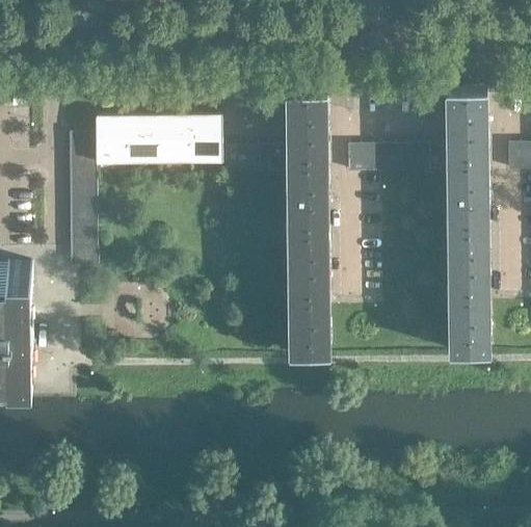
[(487,220),(485,88),(445,89),(446,145),(430,145),(431,172),(446,172),(447,220),(487,220)]
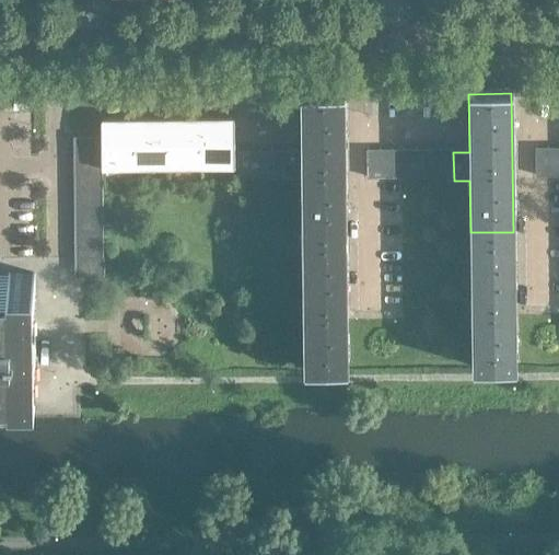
[(345,234),(344,95),(300,96),(301,154),(286,154),(286,183),(301,183),(302,234),(345,234)]
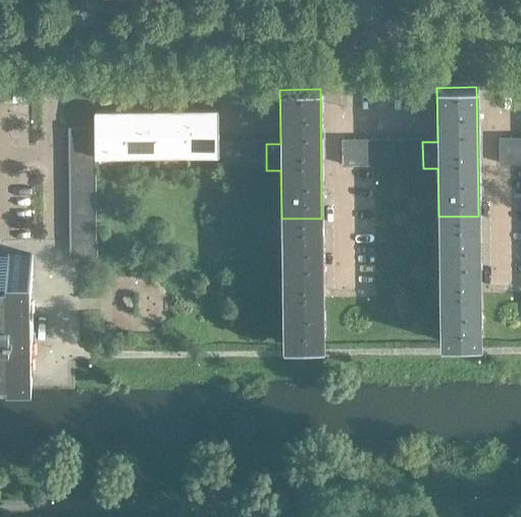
[(186,159),(186,113),(155,114),(155,159),(186,159)]
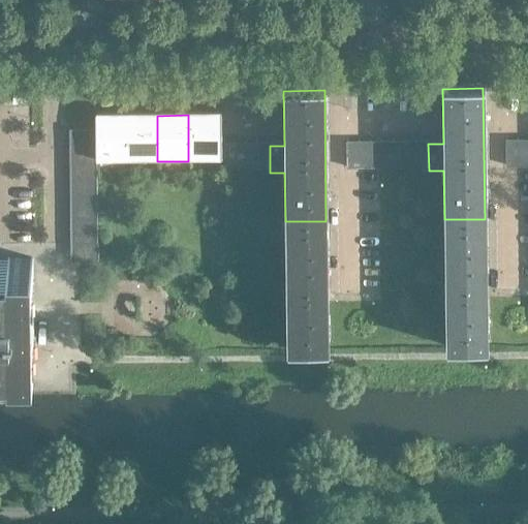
[(220,147),(220,115),(188,115),(188,161),(220,160),(220,147)]
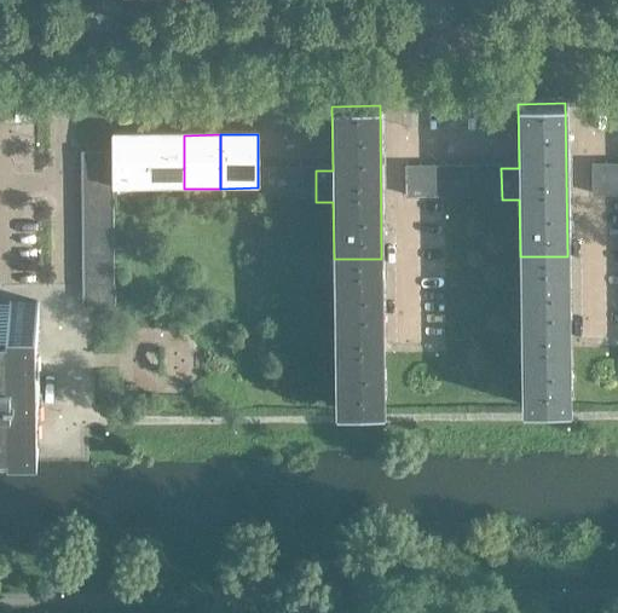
[(148,189),(148,136),(110,137),(110,155),(111,155),(111,169),(111,183),(111,190),(148,189)]
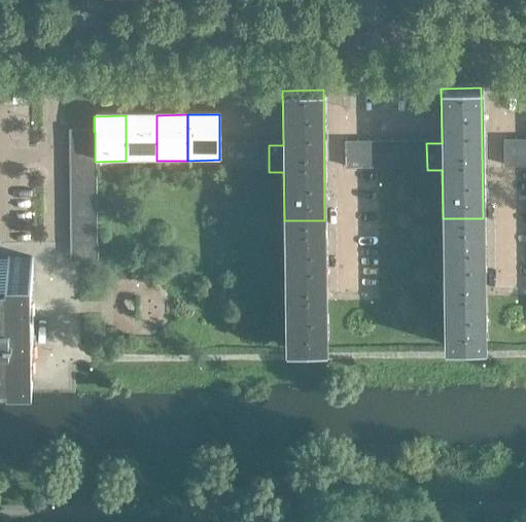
[(156,161),(156,115),(126,115),(126,161),(156,161)]
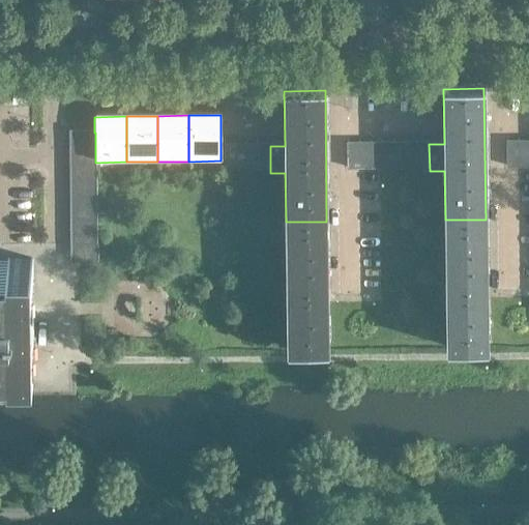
[(95,133),(94,133),(68,134),(68,145),(95,145),(95,133)]
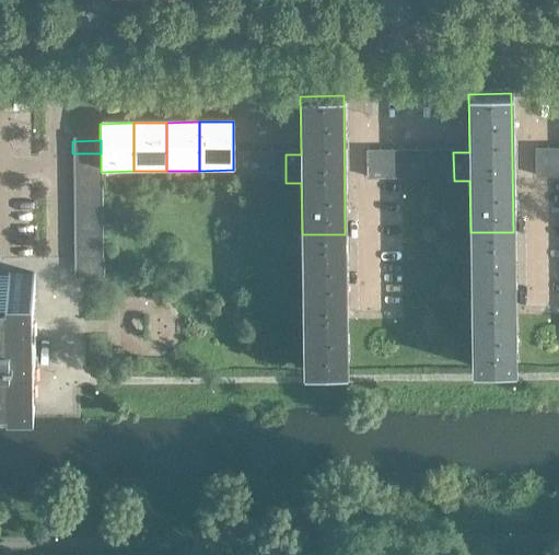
[(550,180),(549,151),(534,152),(534,180),(550,180)]
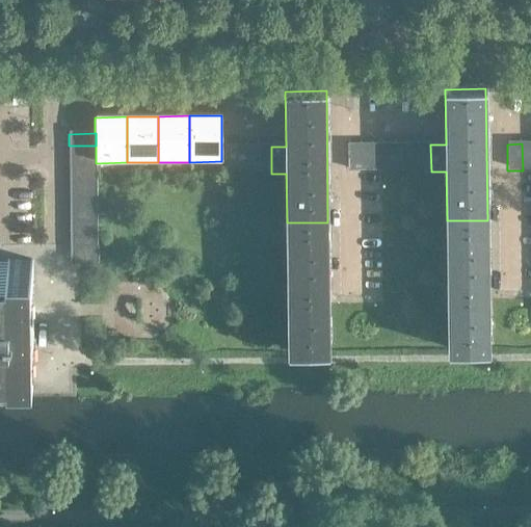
[(530,170),(530,143),(522,143),(523,170),(530,170)]
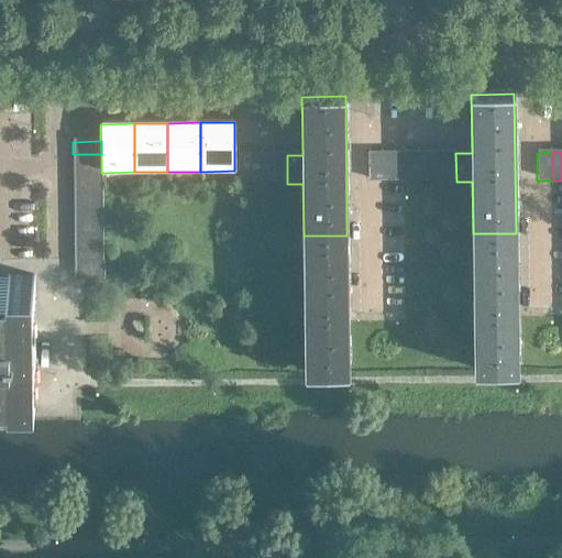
[(432,182),(431,153),(419,154),(420,182),(432,182)]
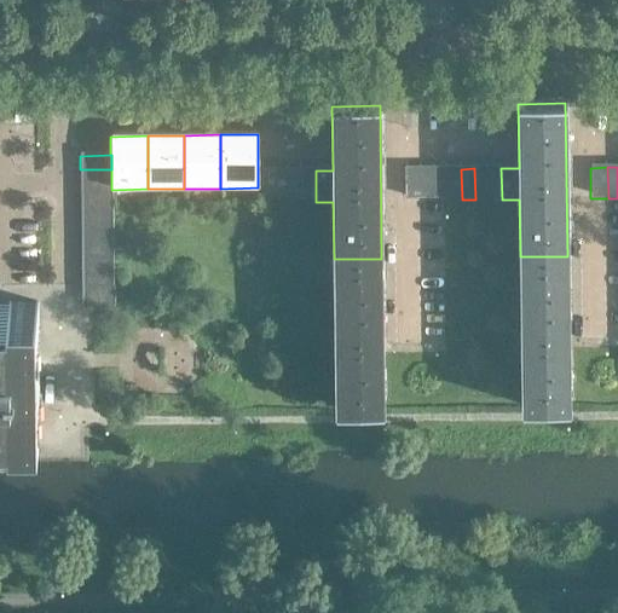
[(489,200),(487,168),(474,168),(475,200),(489,200)]
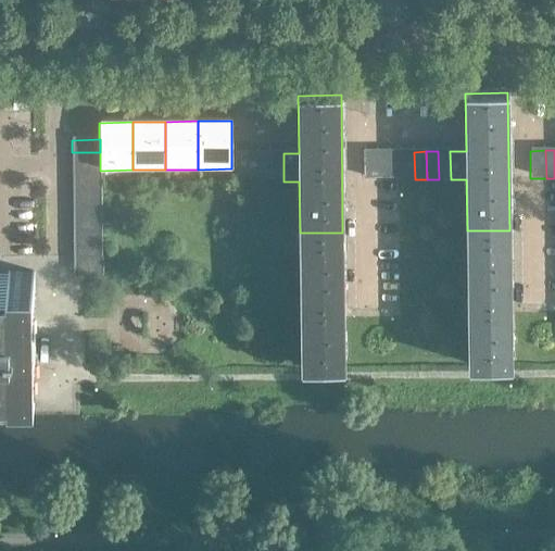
[(451,179),(450,151),(438,151),(439,179),(451,179)]
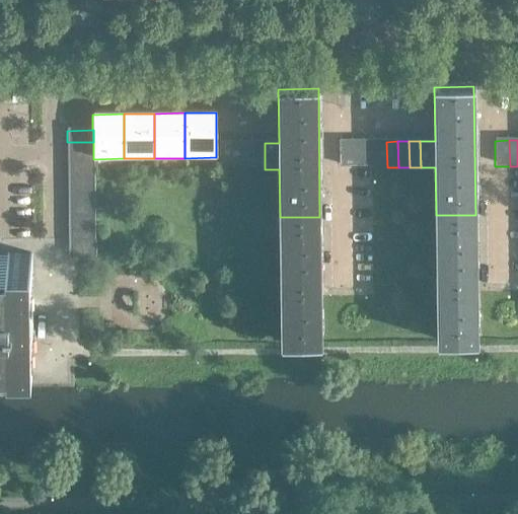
[(93,153),(93,142),(67,142),(67,153),(93,153)]
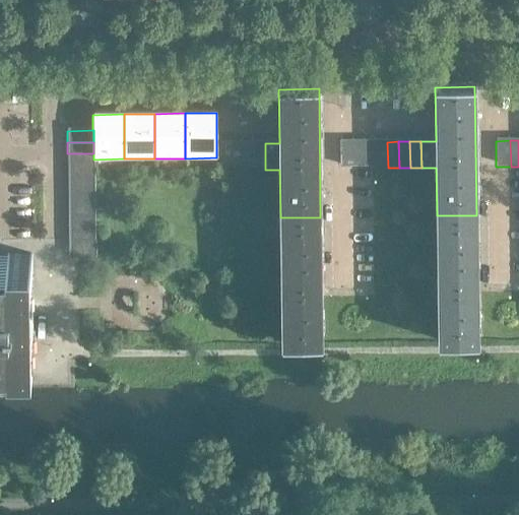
[(354,169),(353,142),(339,142),(339,169),(354,169)]
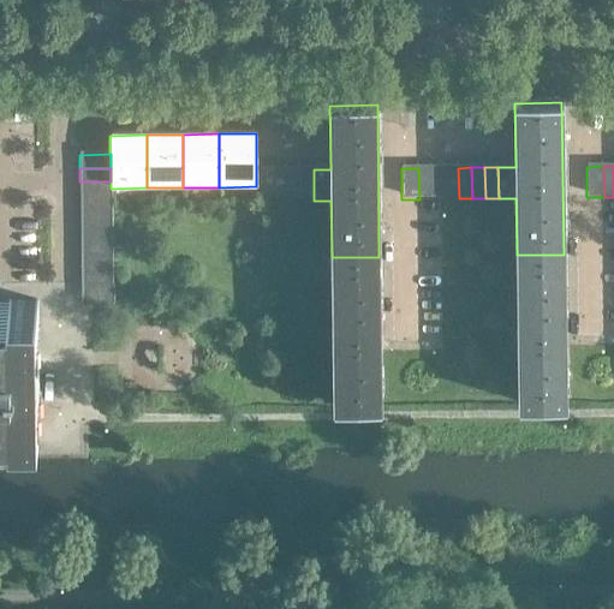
[(433,199),(431,168),(418,168),(419,199),(433,199)]
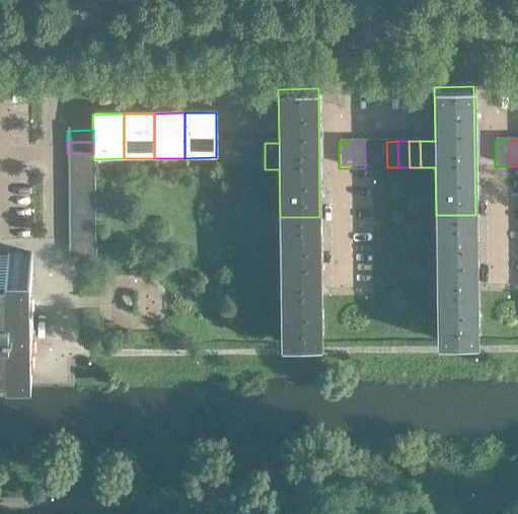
[(376,168),(375,142),(364,142),(365,168),(376,168)]
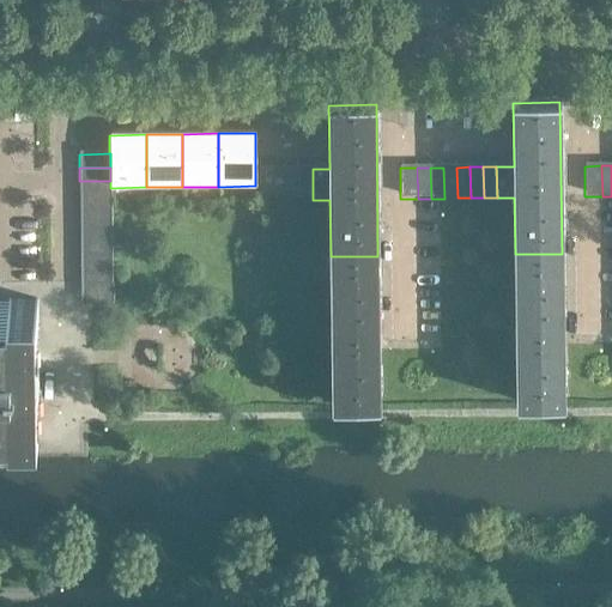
[(458,198),(456,168),(443,168),(444,199),(458,198)]
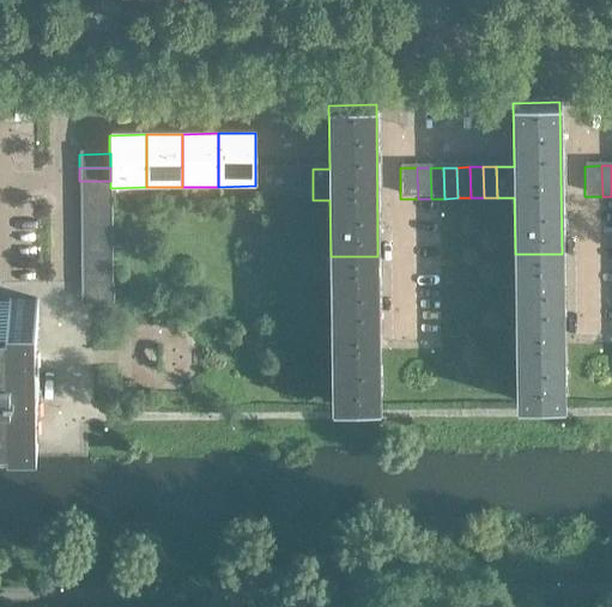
[(273,200),(273,170),(255,170),(255,186),(255,201),(273,200)]
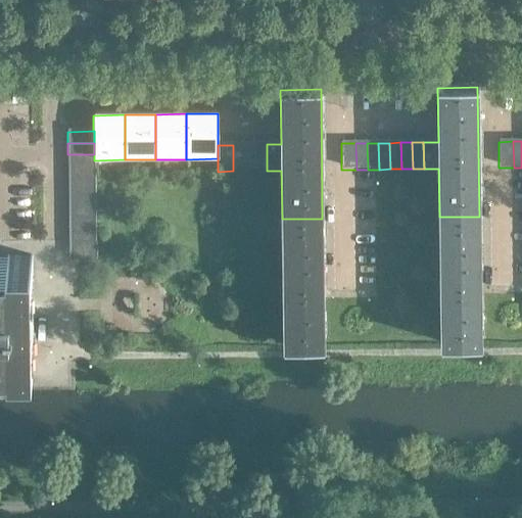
[(94,160),(94,154),(67,154),(67,166),(94,166),(94,160)]
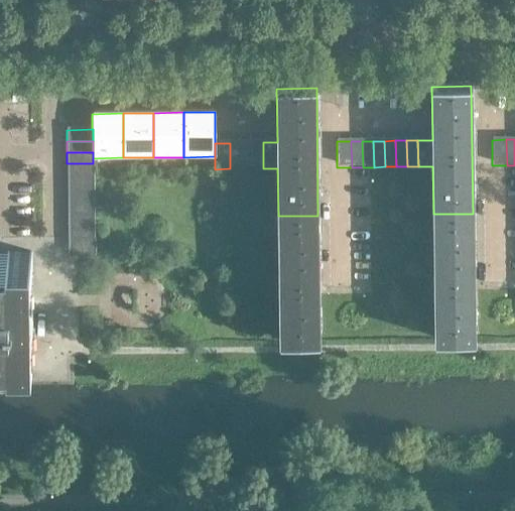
[(93,174),(93,163),(67,163),(68,174),(93,174)]
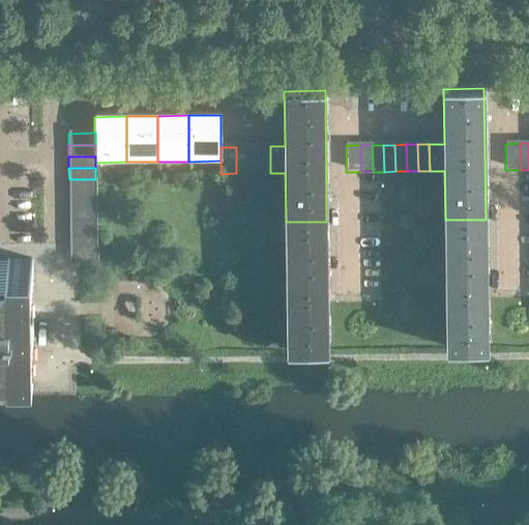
[(95,191),(95,179),(69,179),(69,191),(95,191)]
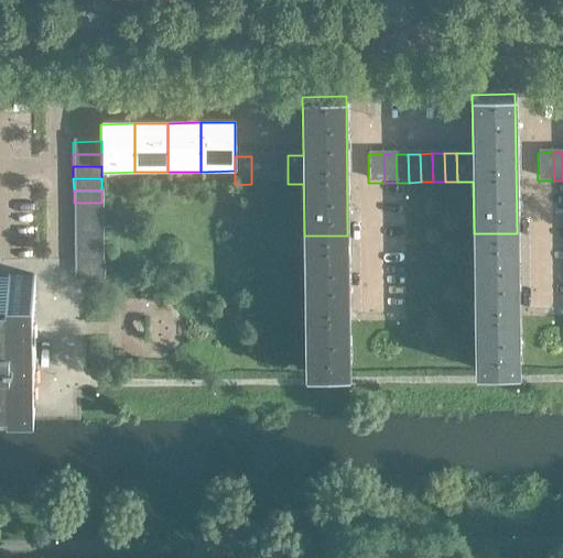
[(103,215),(101,203),(74,203),(74,215),(103,215)]
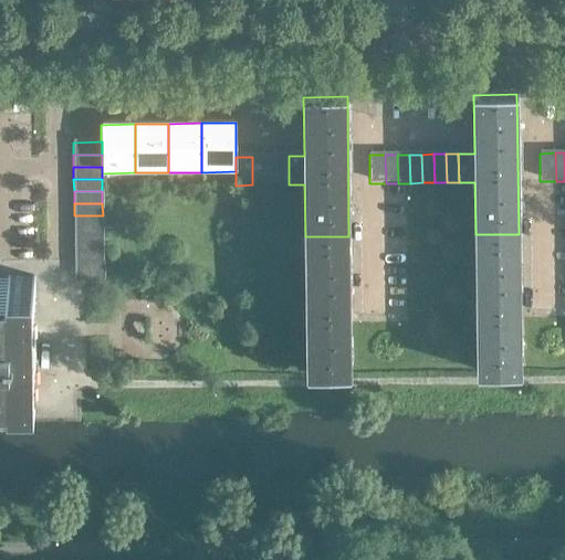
[(103,228),(103,215),(74,215),(74,228),(103,228)]
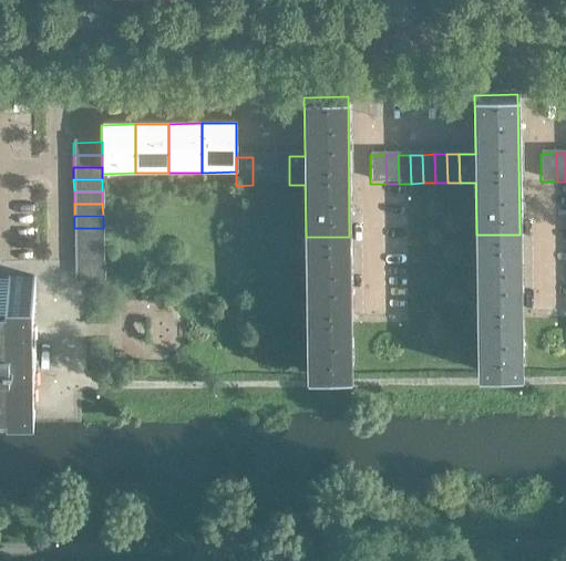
[(103,240),(103,228),(74,228),(74,240),(103,240)]
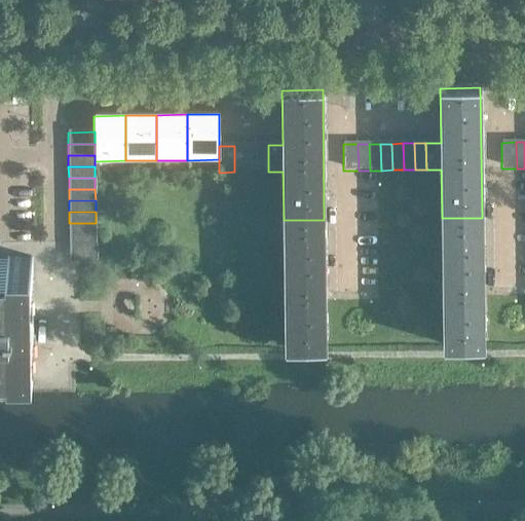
[(483,285),(482,218),(442,218),(442,285),(483,285)]
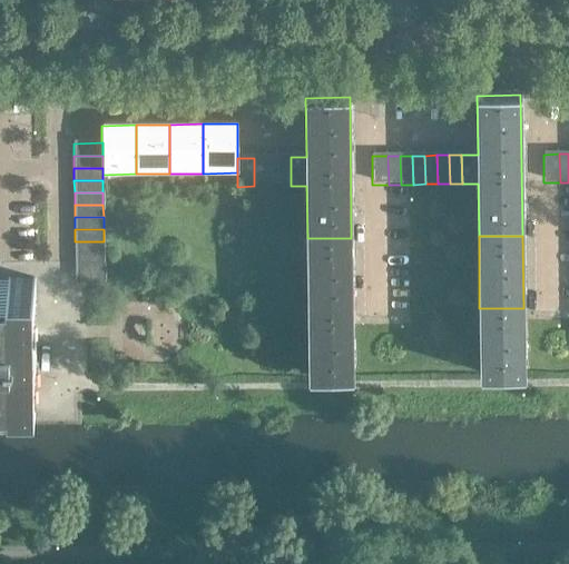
[(352,310),(351,238),(307,238),(308,310),(352,310)]
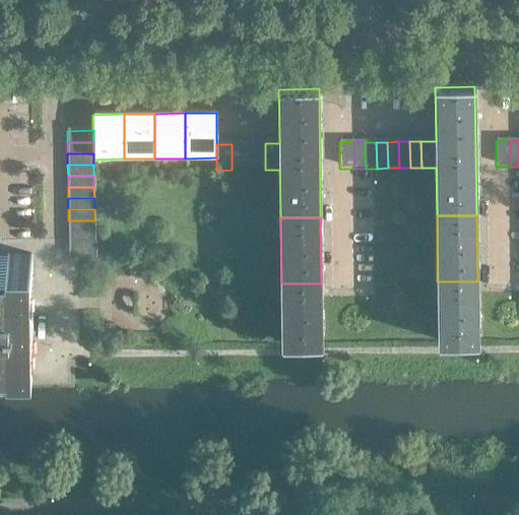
[(94,232),(94,220),(68,220),(68,232),(94,232)]
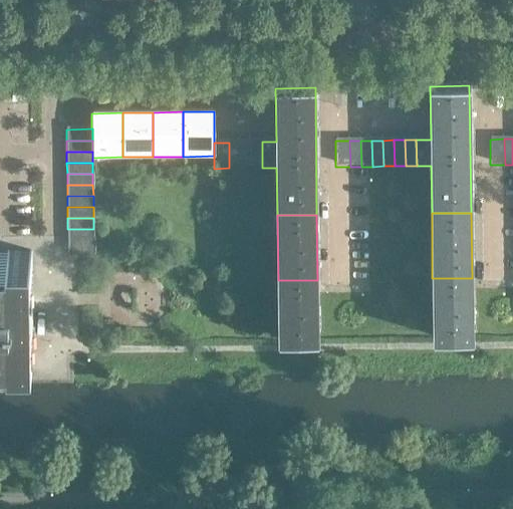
[(93,240),(93,229),(67,229),(67,240),(93,240)]
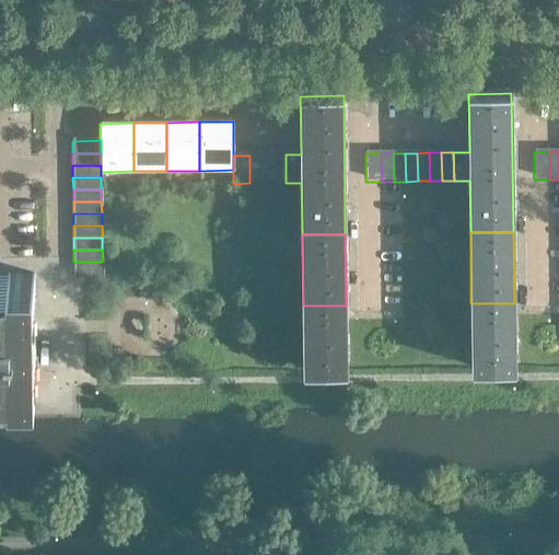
[(102,280),(102,262),(73,262),(73,280),(102,280)]
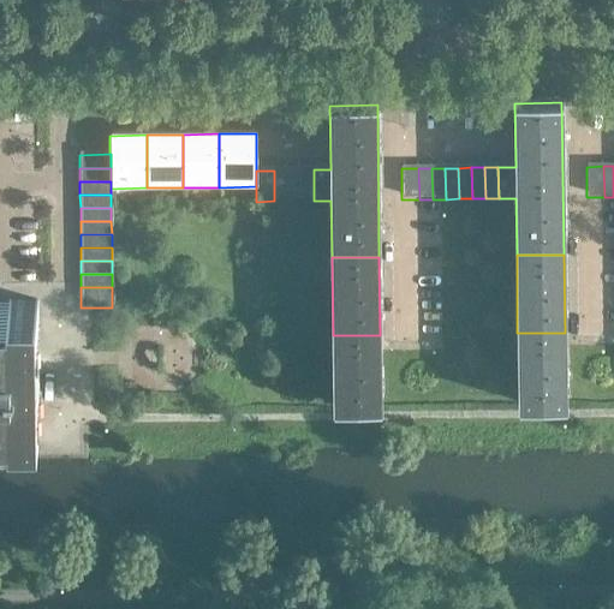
[(39,430),(36,305),(7,305),(7,311),(0,310),(0,424),(9,424),(9,430),(39,430)]
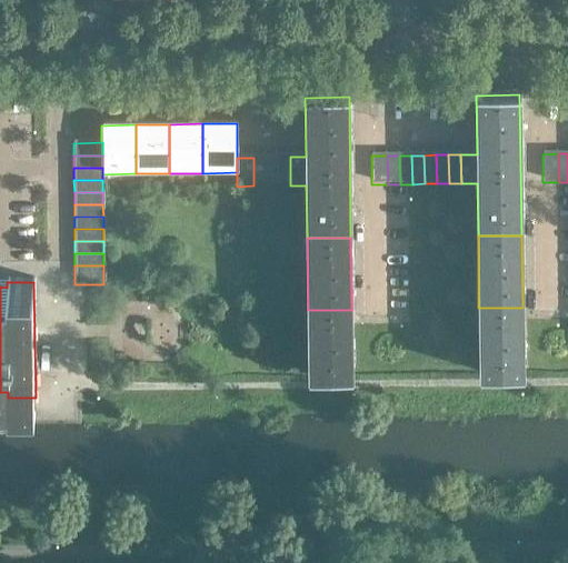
[(524,375),(522,308),(478,308),(479,376),(524,375)]
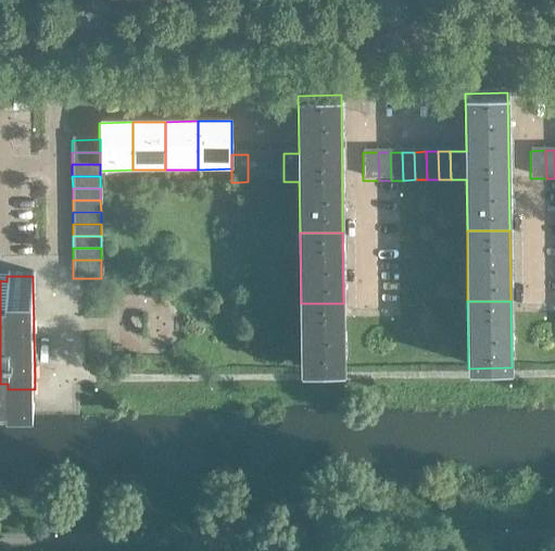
[(344,370),(343,303),(301,303),(301,371),(344,370)]
